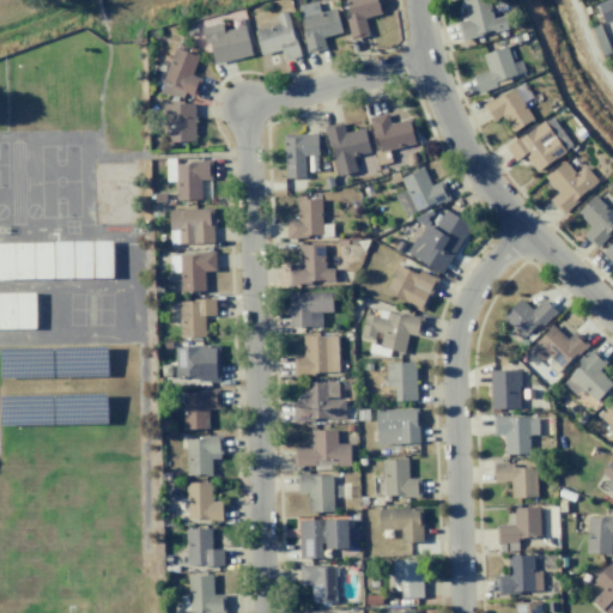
[(345,0),(377,0),(381,13),(364,18),(368,35),(351,40),(345,18),(351,17),(345,0)]
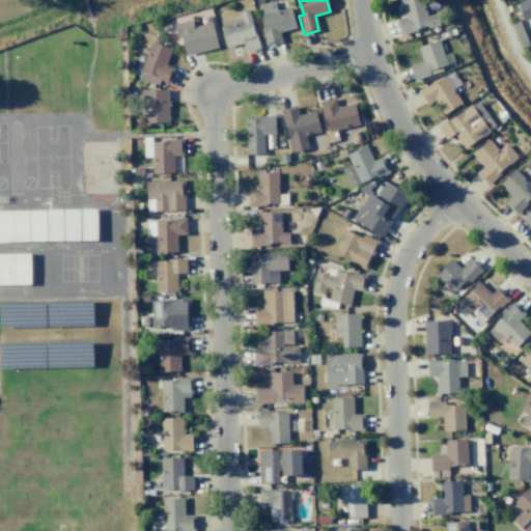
[(437,12),(440,25),(399,35),(395,20),(404,17),(400,0),(422,0),(427,15),(437,12)]
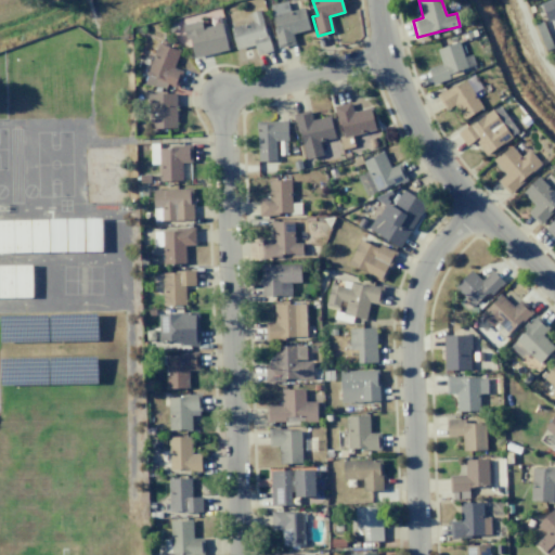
[(549,0),(554,0),(554,17),(547,21),(541,3),(549,0)]
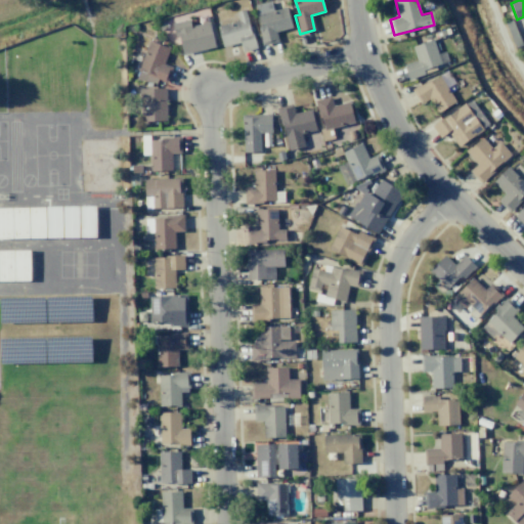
[(254,6),(260,27),(258,28),(263,45),(278,40),(276,32),(292,27),(287,7),(273,10),(270,1),(254,6)]
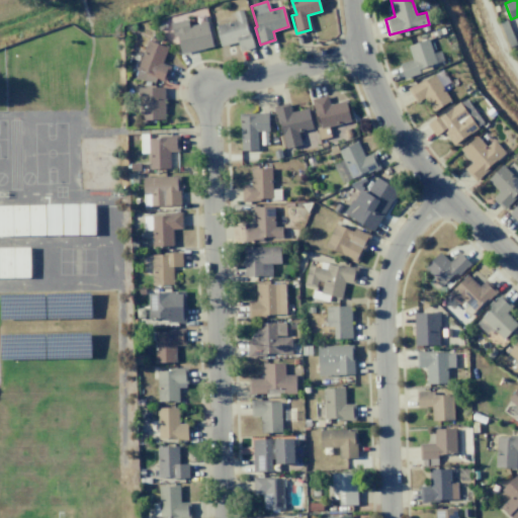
[(242,9),(247,26),(248,26),(254,48),(239,52),(237,42),(221,47),(214,25),(236,20),(234,11),(242,9)]
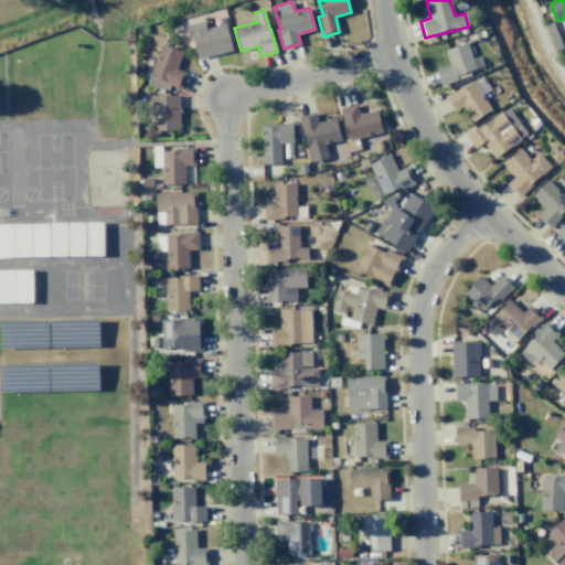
[(225,23),(232,50),(198,59),(192,38),(189,39),(185,25),(204,20),(205,29),(225,23)]
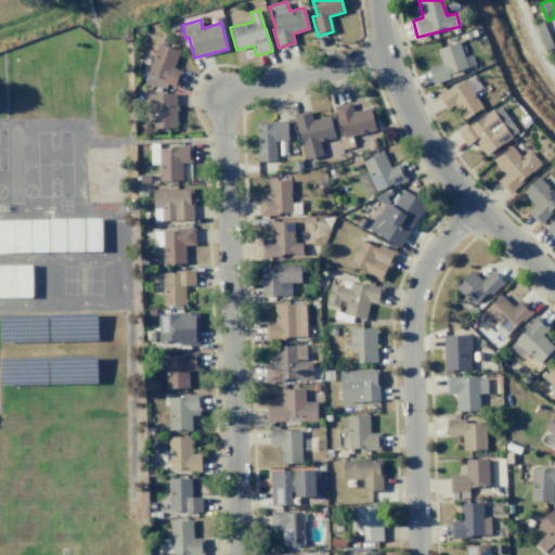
[(542,20),(554,48),(545,51),(534,24),(542,20)]
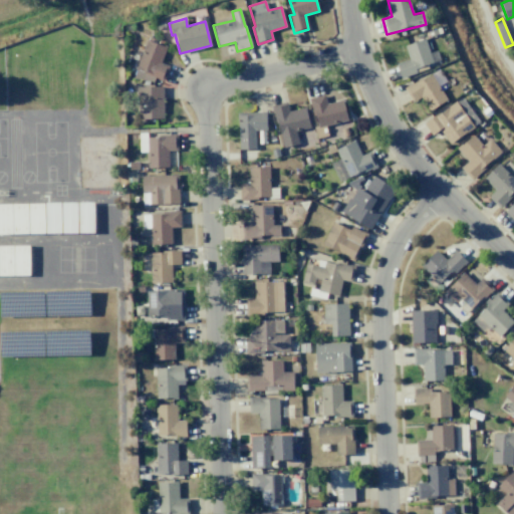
[(163,82),(170,66),(161,62),(167,45),(148,38),(137,68),(145,71),(143,78),(154,82),(155,79),(163,82)]
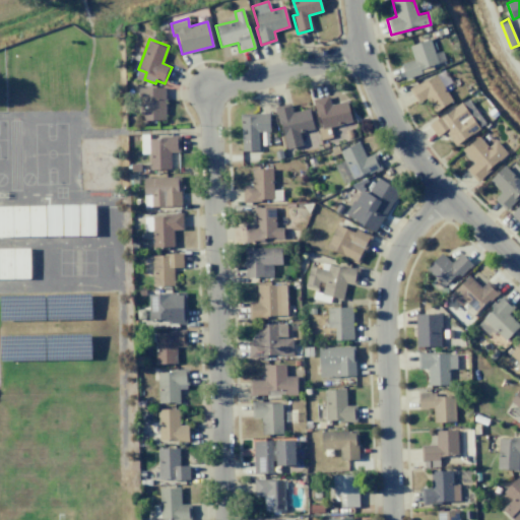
[(429,39),(438,63),(430,66),(431,70),(406,79),(400,64),(413,59),(409,47),(429,39)]
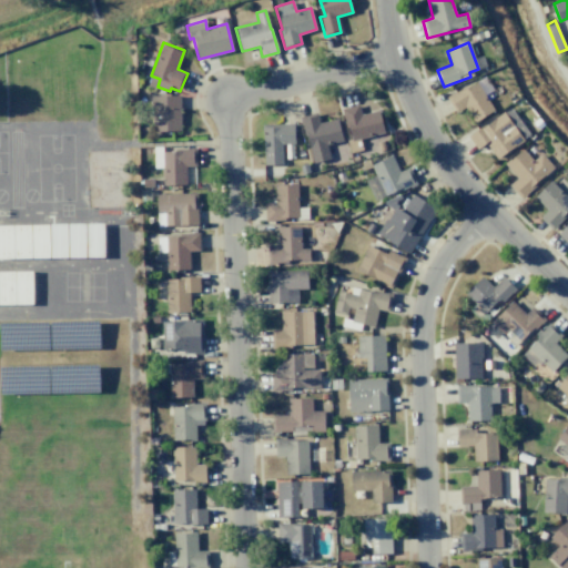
[(476,81),(494,110),(474,122),(464,107),(456,112),(446,97),(465,84),(467,88),(476,81)]
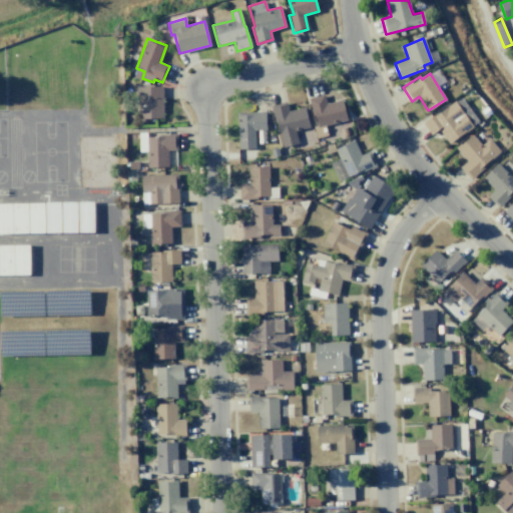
[(135,86),(161,85),(162,118),(138,118),(137,104),(136,104),(135,86)]
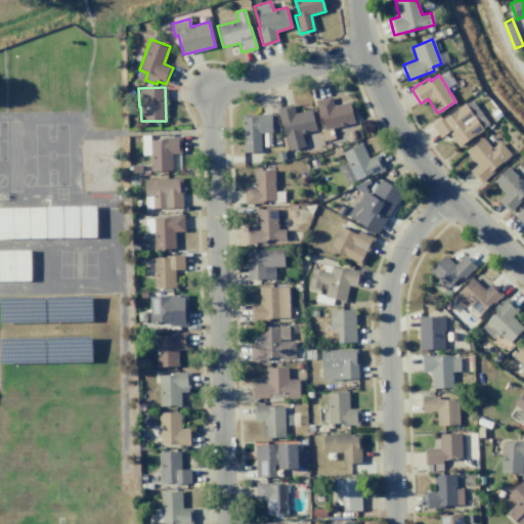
[(349,101),(354,122),(324,130),(321,117),(319,118),(314,100),(331,96),(333,105),(349,101)]
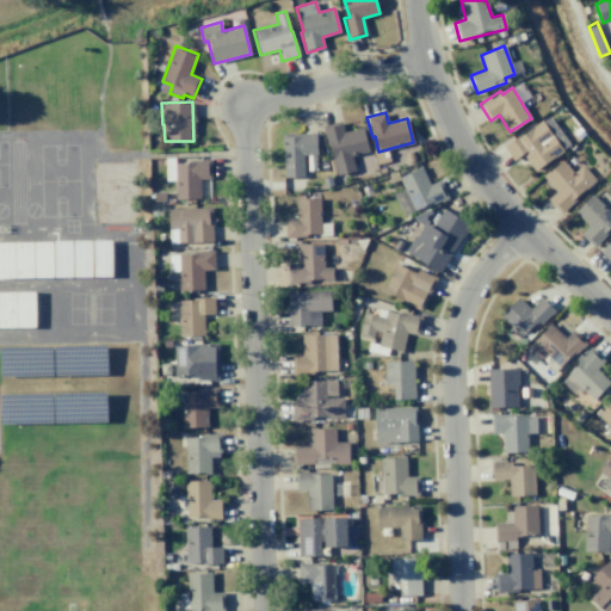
[(548,115),(504,147),(513,160),(523,154),(535,171),(569,146),(548,115)]
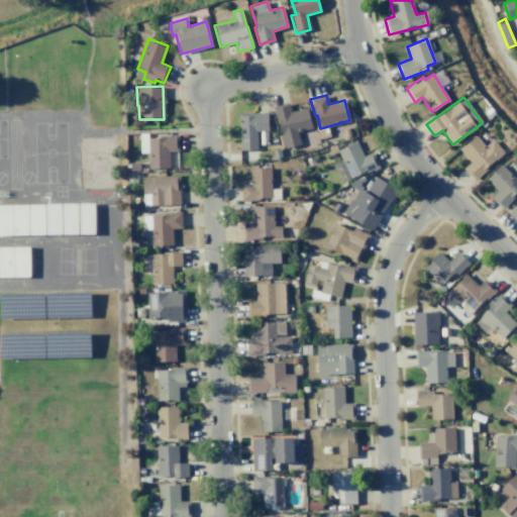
[(307,107),(312,128),(297,131),(301,144),(285,148),(274,106),(288,102),(290,112),(307,107)]
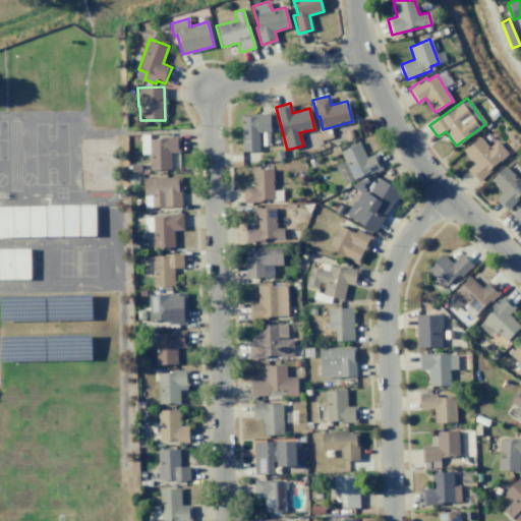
[(240,115),(270,114),(270,132),(258,132),(258,151),(241,152),(240,115)]
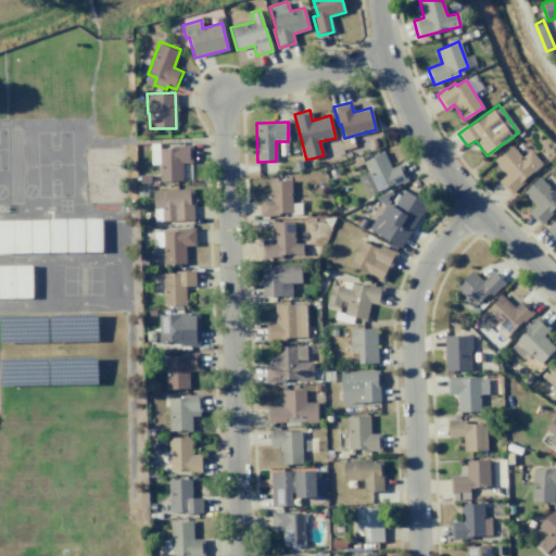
[(172,146),(191,146),(191,162),(181,162),(181,180),(159,180),(159,148),(172,148),(172,146)]
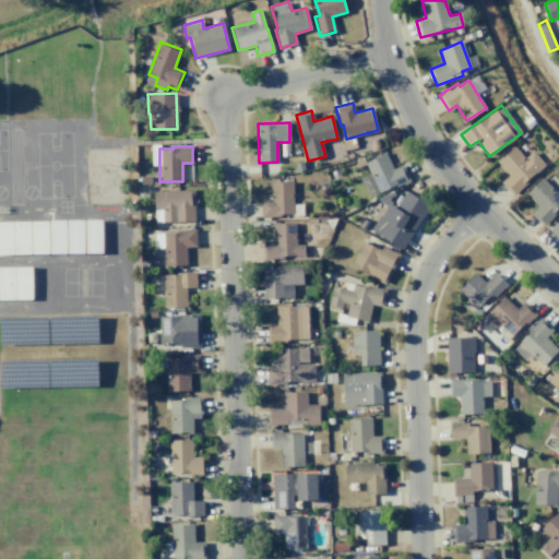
[(532,151),(544,164),(525,181),(527,183),(513,197),(501,182),(509,175),(497,161),(513,146),(524,158),(532,151)]
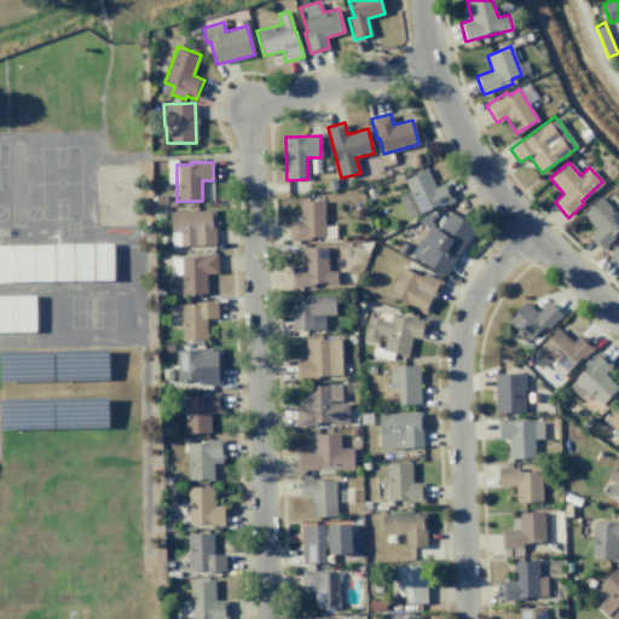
[(445,183),(453,201),(434,210),(433,207),(420,213),(404,180),(426,169),(435,187),(445,183)]
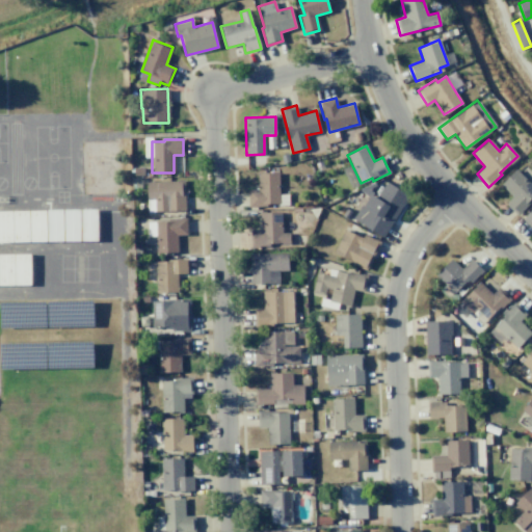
[(531,186),(531,198),(529,202),(531,204),(517,217),(505,204),(511,197),(500,185),(515,169),(531,186)]
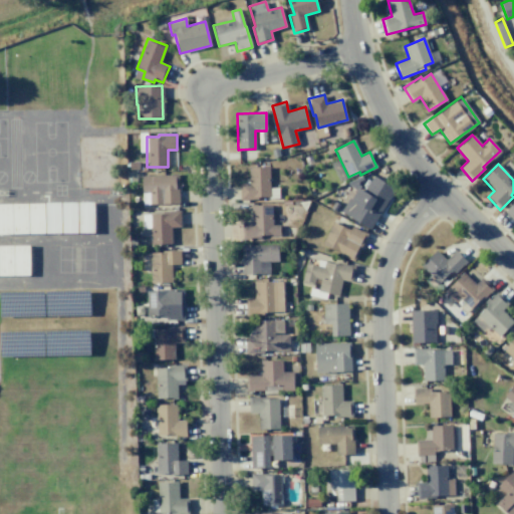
[(248,167),(269,166),(269,199),(240,199),(239,184),(248,183),(248,167)]
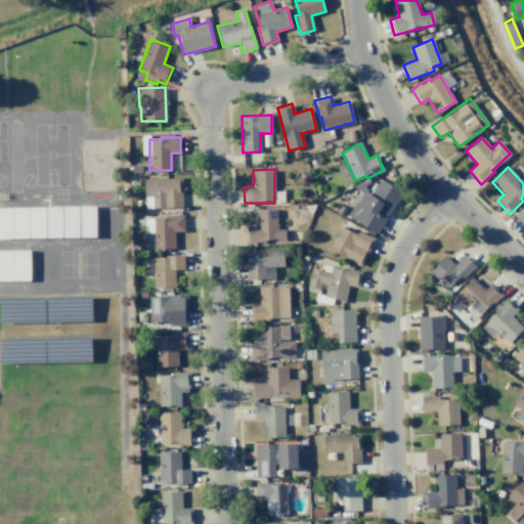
[(144,208),(182,207),(181,177),(143,179),(144,208)]
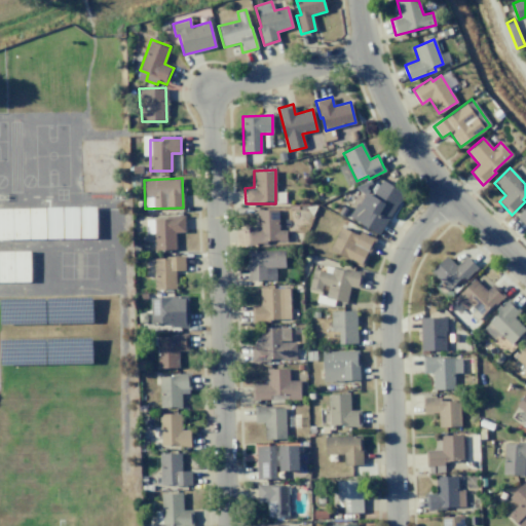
[(382,180),(404,192),(378,234),(348,216),(357,201),(360,202),(366,191),(372,195),(382,180)]
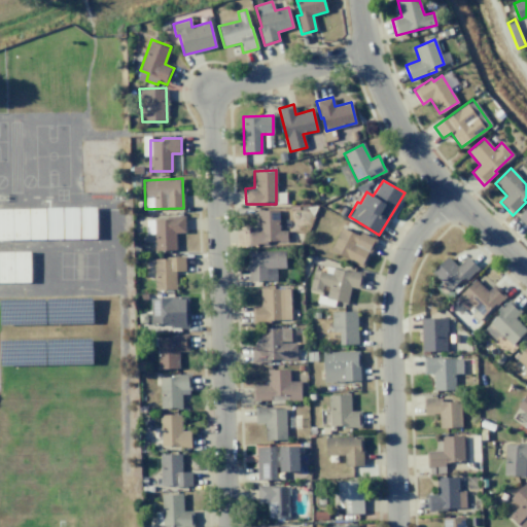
[(526,227),(517,216),(526,206),(526,227)]
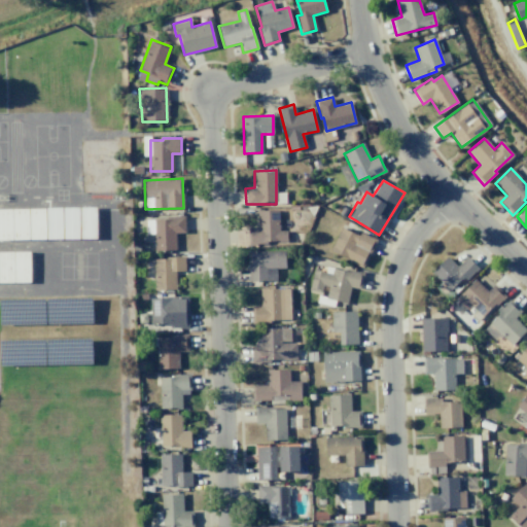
[(256,210),(278,209),(278,232),(286,231),(286,241),(267,242),(267,245),(248,245),(247,226),(257,226),(256,210)]
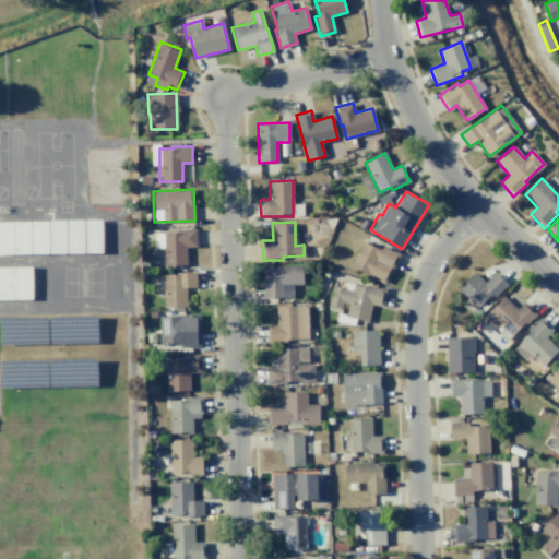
[(14,223),(0,223),(0,254),(15,254),(14,223)]
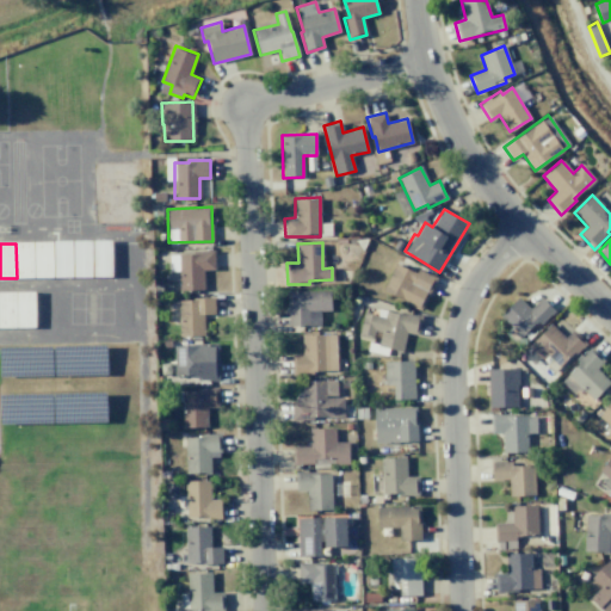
[(35,244),(16,244),(17,278),(36,278),(35,244)]
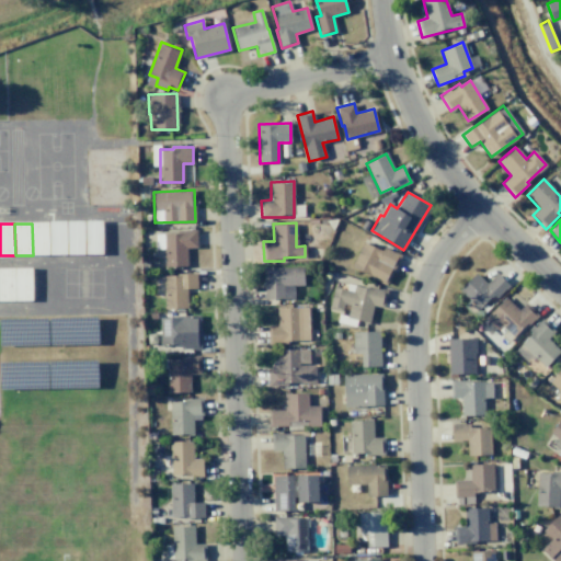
[(48,224),(49,255),(33,255),(32,224),(48,224)]
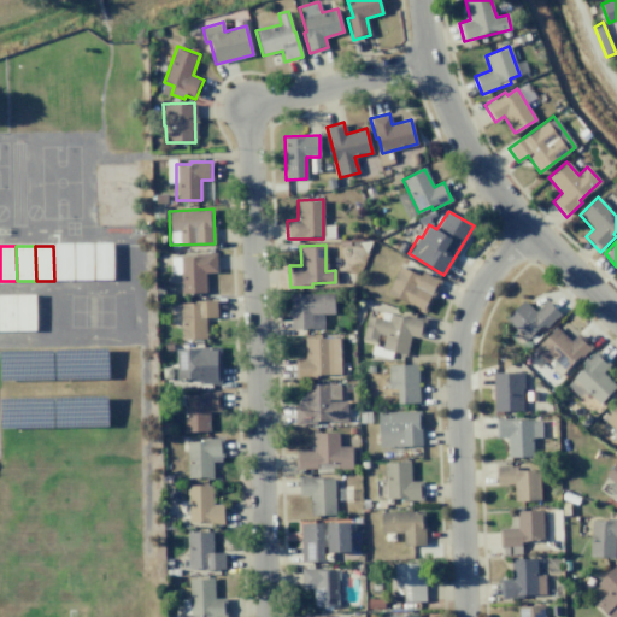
[(181,293),(205,292),(205,272),(216,272),(216,252),(195,253),(195,256),(170,257),(170,274),(180,274),(181,293)]
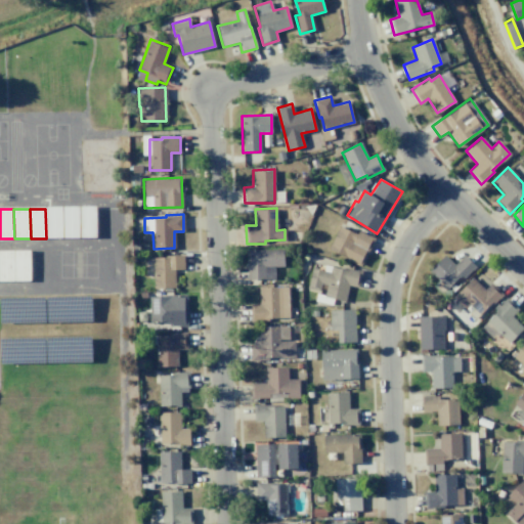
[(358,230),(375,238),(360,267),(341,257),(342,256),(328,249),(340,225),(357,234),(358,230)]
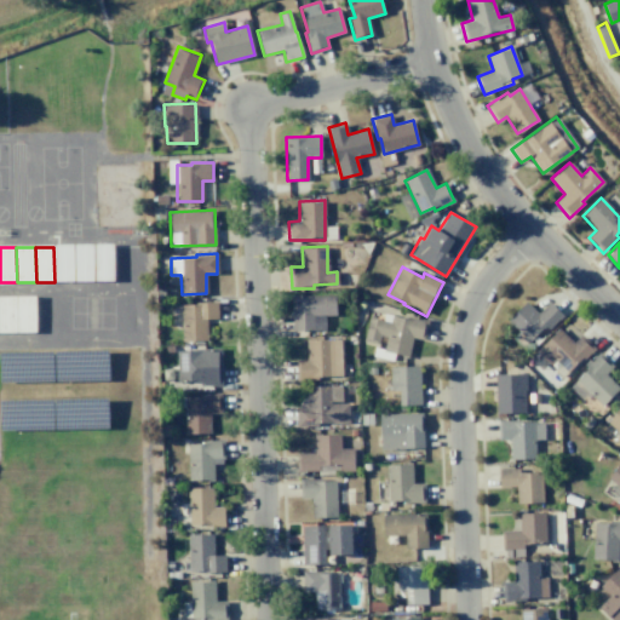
[(291,296),(334,293),(336,316),(325,316),(325,329),(292,331),(291,296)]
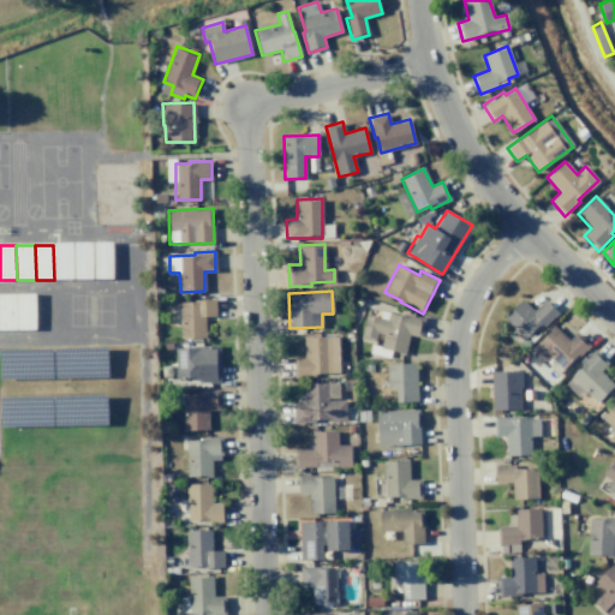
[(18,330),(0,330),(0,294),(17,294),(18,330)]
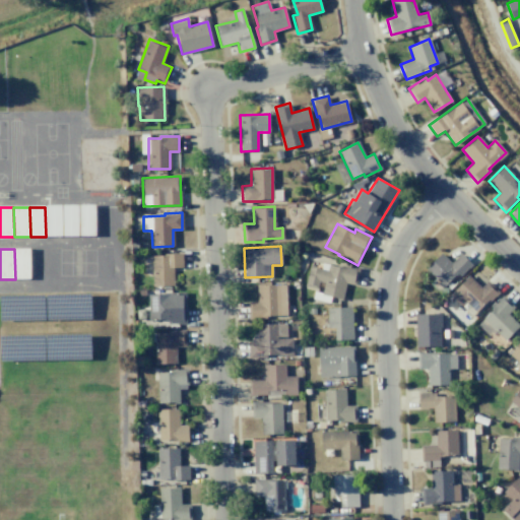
[(14,249),(29,249),(30,279),(15,279),(14,249)]
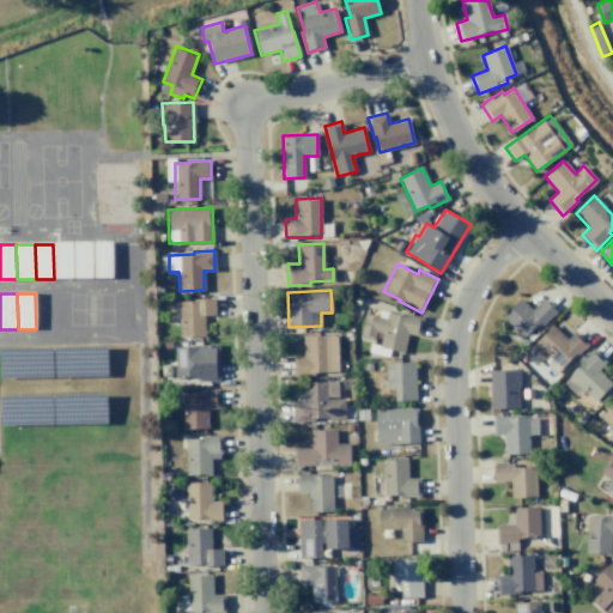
[(180,337),(205,335),(204,315),(216,315),(214,298),(193,298),(193,301),(178,302),(180,337)]
